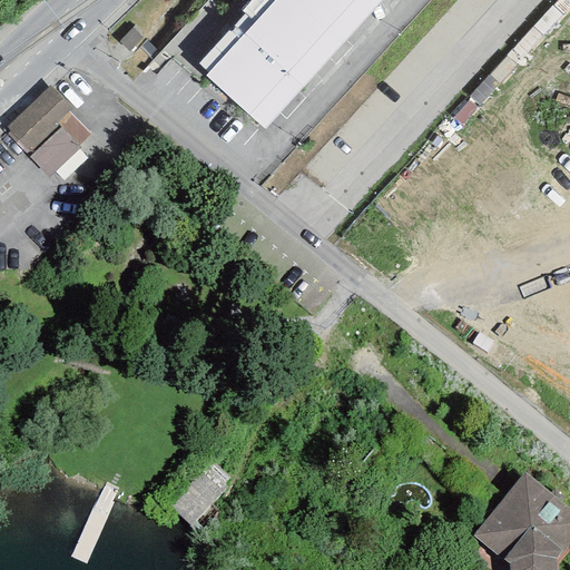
[(205,76),(264,129),(382,0),(274,0),(254,23),(238,40),(207,72),(205,76)]
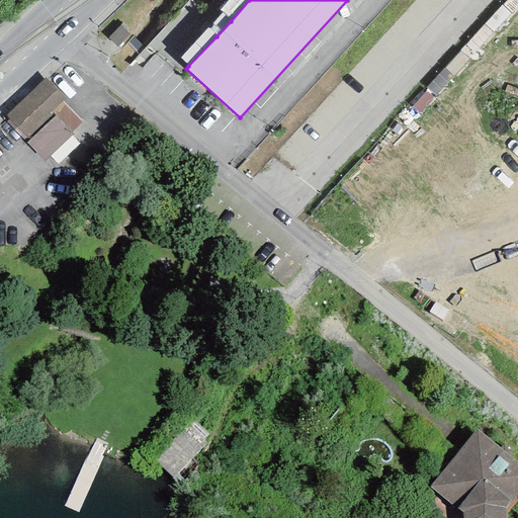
[(229,0),(220,11),(231,21),(249,0),(229,0)]
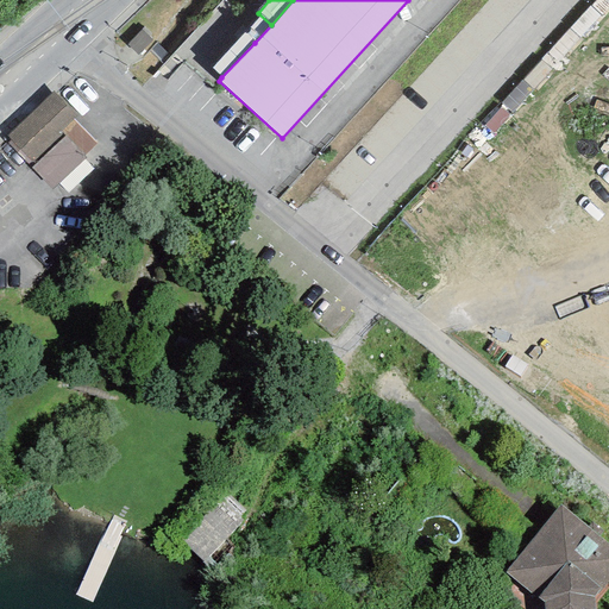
[(211,68),(221,77),(255,43),(244,33),(211,68)]
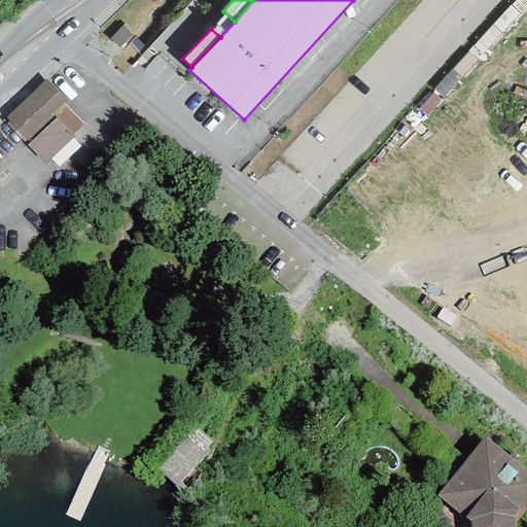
[(46,79),(6,117),(26,138),(30,143),(27,146),(45,165),(74,137),(72,135),(83,125),(63,104),(66,100),(46,79)]
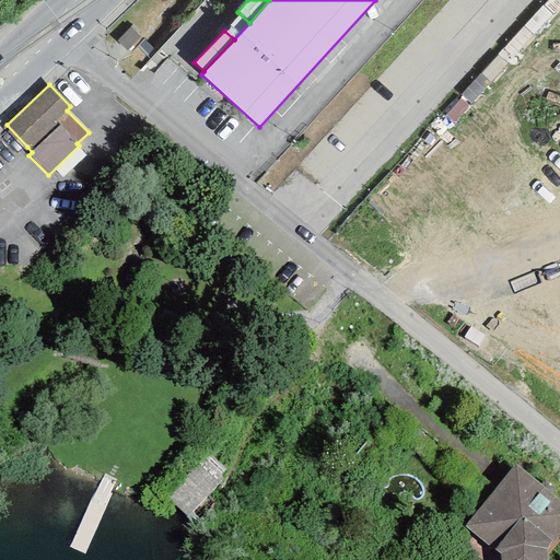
[(202,461),(171,492),(189,511),(222,479),(202,461)]
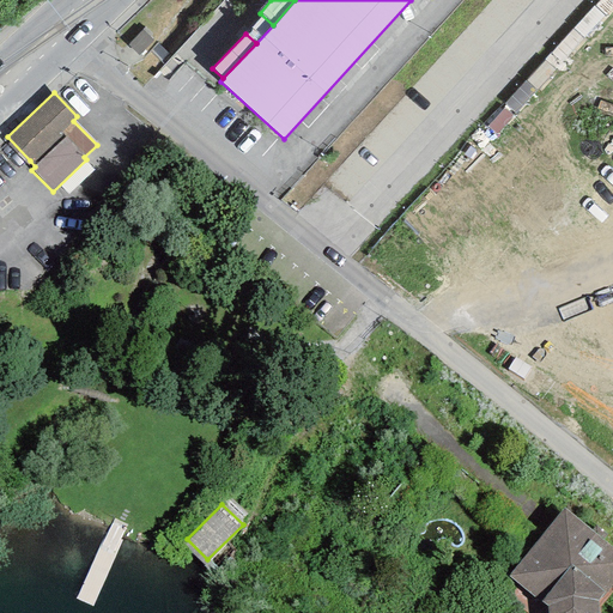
[(612,584),(612,548),(562,508),(539,535),(525,552),(507,576),(547,608),(547,612),(598,612),(596,605),(612,584)]
